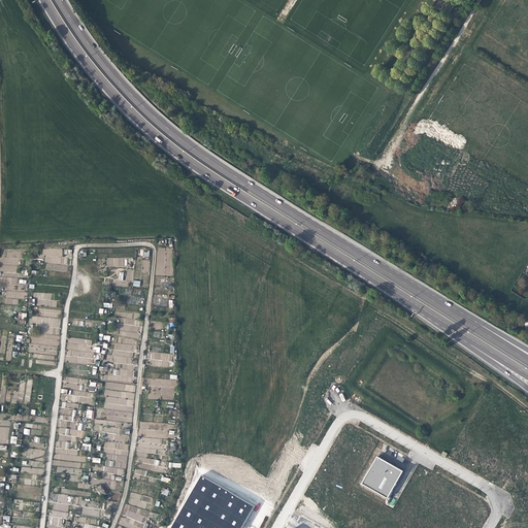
[(171,264),(171,248),(158,248),(158,260),(161,260),(161,263),(164,263),(164,264),(171,264)]
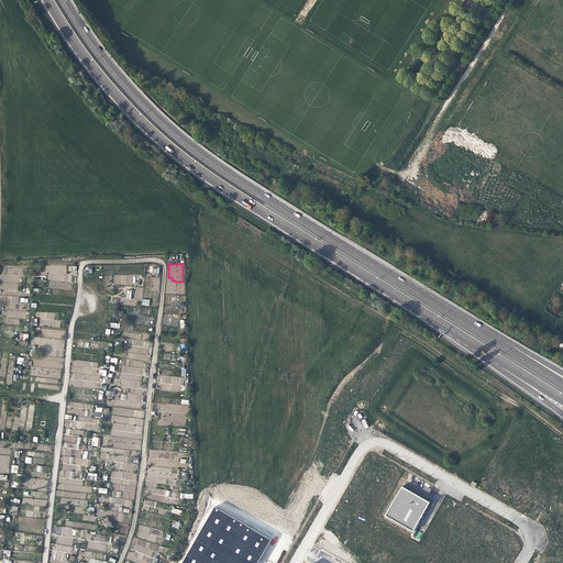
[(48,273),(48,282),(72,282),(72,275),(66,274),(67,265),(45,265),(45,273),(48,273)]
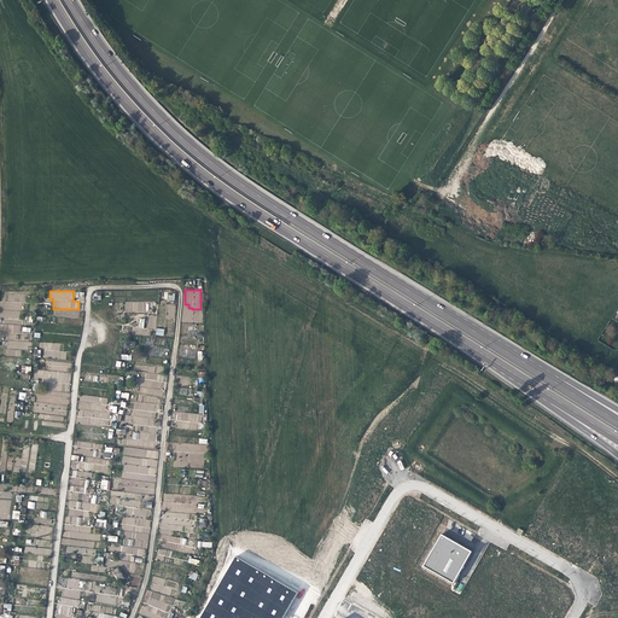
[(149,302),(124,302),(124,312),(149,313),(149,302)]
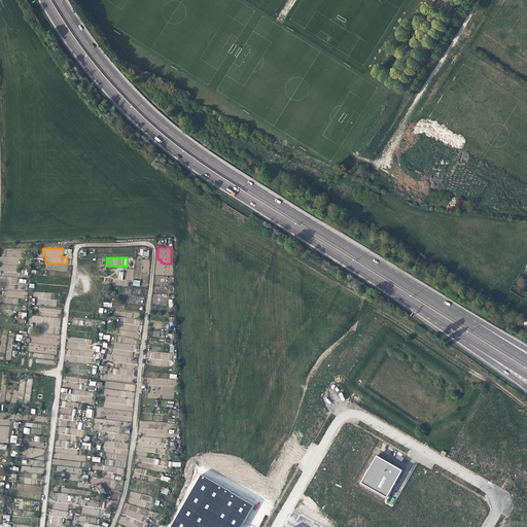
[(32,317),(32,322),(36,322),(36,324),(50,324),(50,326),(57,326),(58,317),(32,317)]
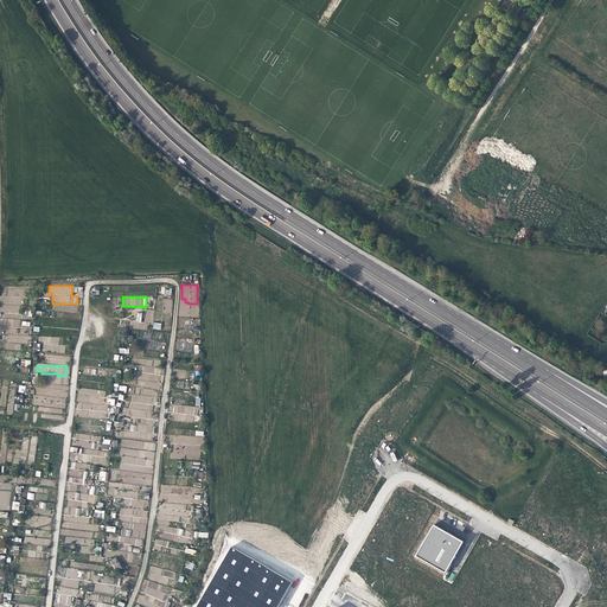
[(77,417),(107,417),(107,404),(98,404),(98,402),(93,402),(93,396),(77,396),(77,417)]
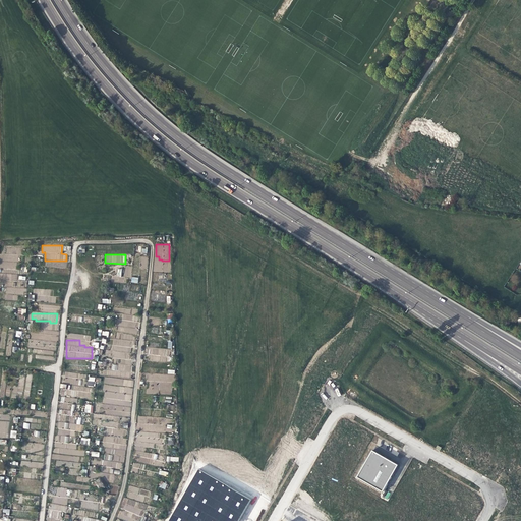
[(149,361),(167,362),(168,356),(170,356),(171,349),(146,348),(146,354),(150,354),(149,361)]
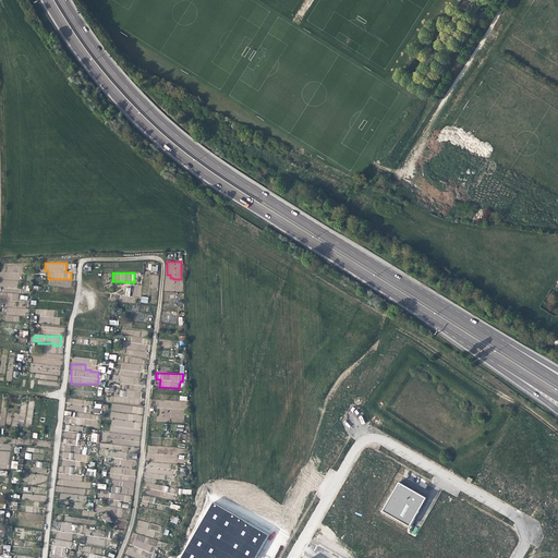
[(185,422),(185,401),(157,401),(157,422),(170,422),(185,422)]
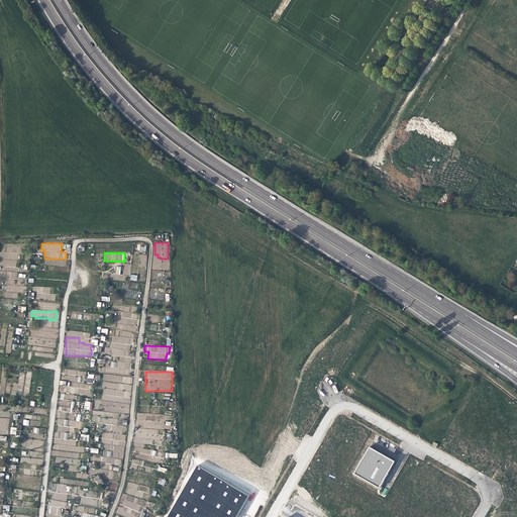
[(77,414),(76,421),(70,420),(69,427),(81,428),(82,421),(80,421),(81,414),(77,414)]
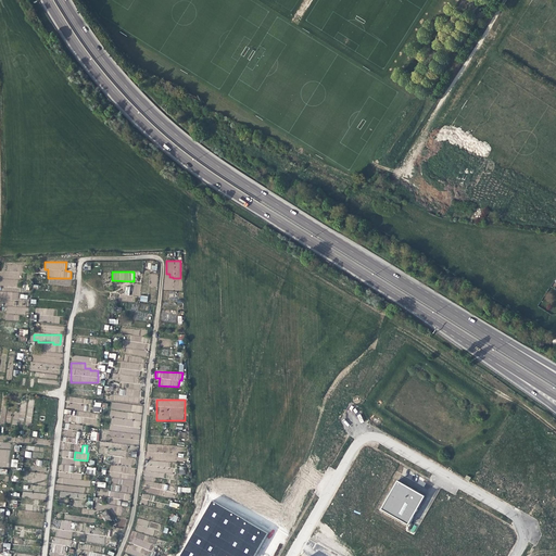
[(68,451),(67,458),(63,458),(63,464),(74,464),(74,459),(73,459),(73,452),(68,451)]
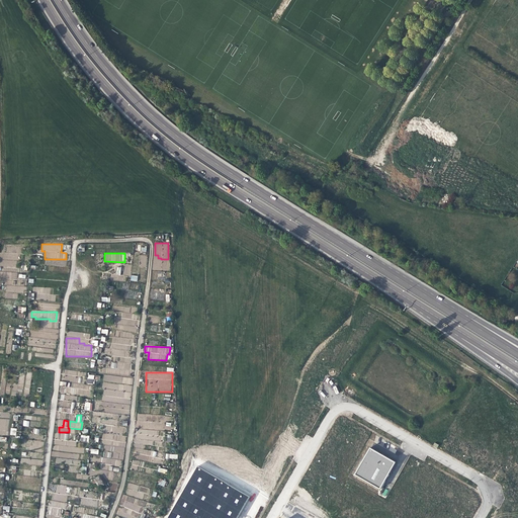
[(397,462),(370,447),(354,475),(380,490),(397,462)]
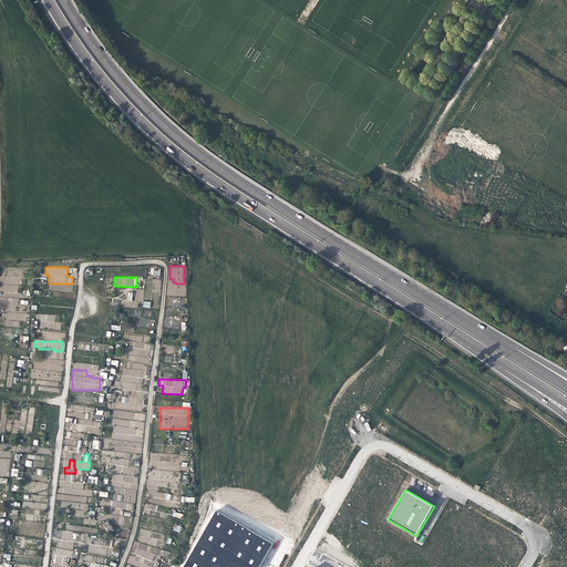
[(259,566),(272,544),(217,513),(185,566),(259,566)]
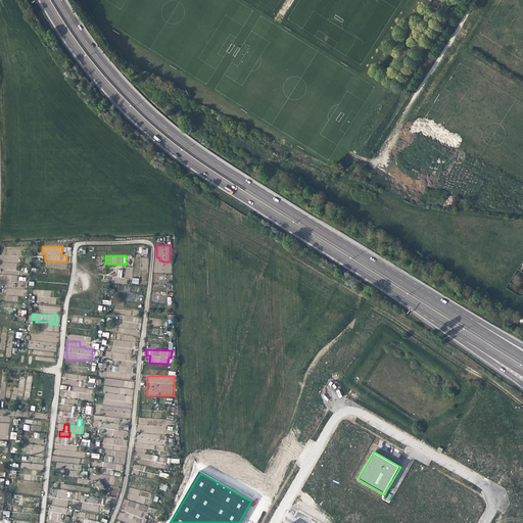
[(146,512),(148,507),(129,501),(125,512),(141,517),(143,511),(146,512)]
